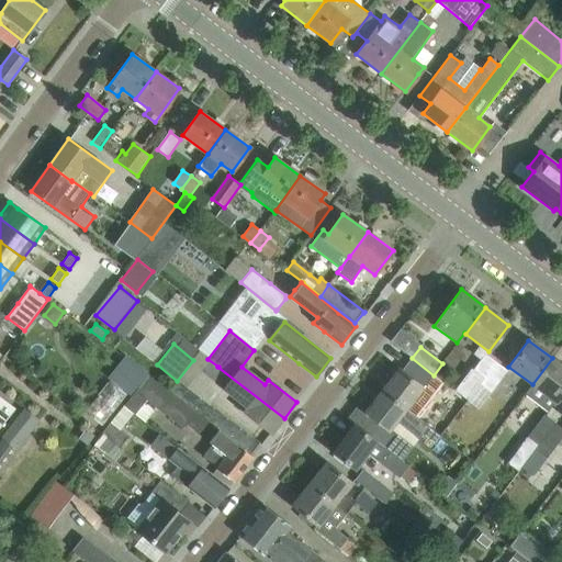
[(468,401),(496,362),(485,353),(462,383),(459,380),(451,389),(458,393),(468,401)]
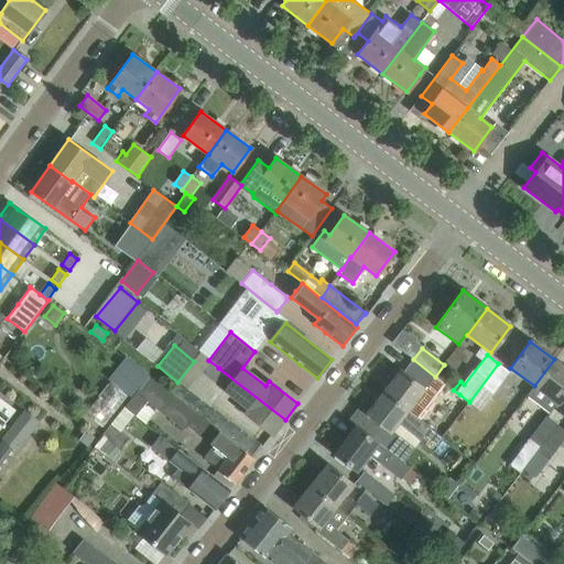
[(414,402),(423,390),(424,390),(435,377),(413,359),(403,372),(400,370),(382,393),(418,420),(424,410),(414,402)]
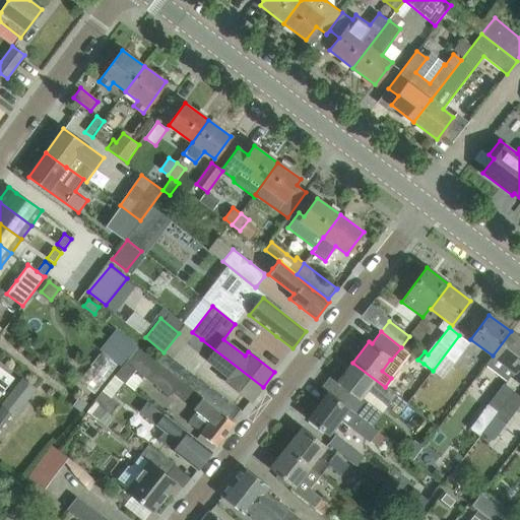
[(514,373),(519,365),(519,337),(511,331),(493,355),(484,366),(505,381),(513,372),(514,373)]
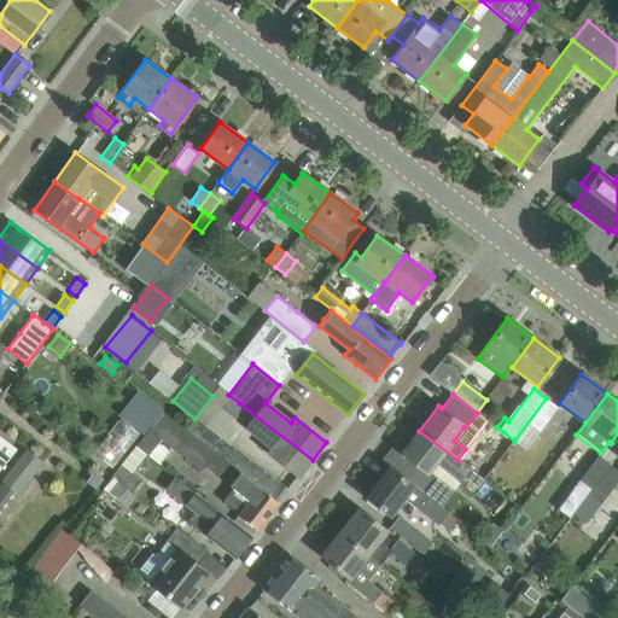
[(123,415),(145,431),(159,412),(139,396),(123,415)]
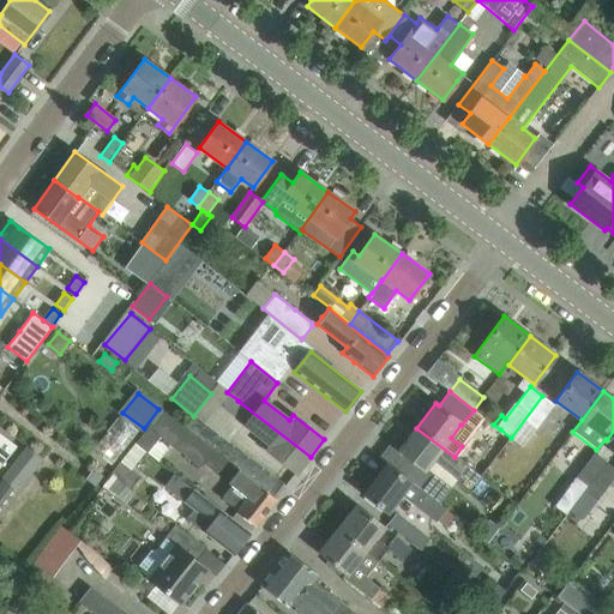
[(553,404),(542,396),(511,438),(521,445),(553,404)]
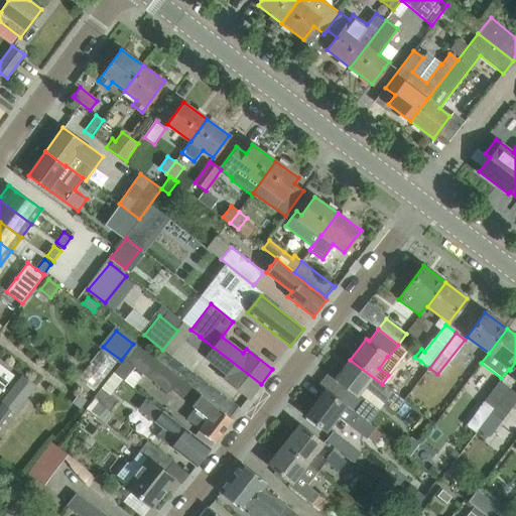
[(261,384),(200,337),(192,346),(227,373),(223,377),(250,398),(261,384)]
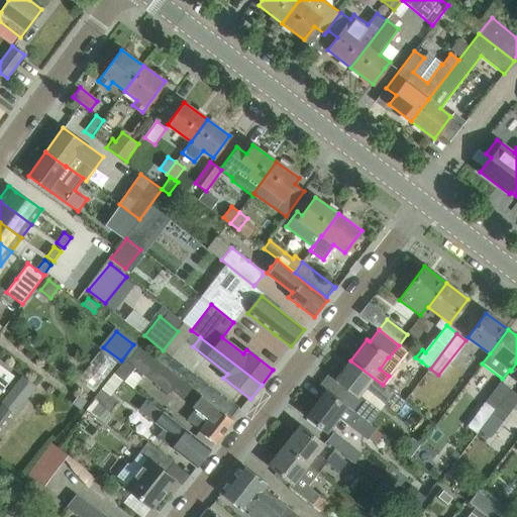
[(233,421),(218,408),(217,409),(201,396),(137,344),(114,373),(114,374),(122,380),(124,381),(134,368),(143,375),(167,394),(171,389),(174,391),(193,406),(196,408),(186,420),(200,431),(215,443),(233,421)]
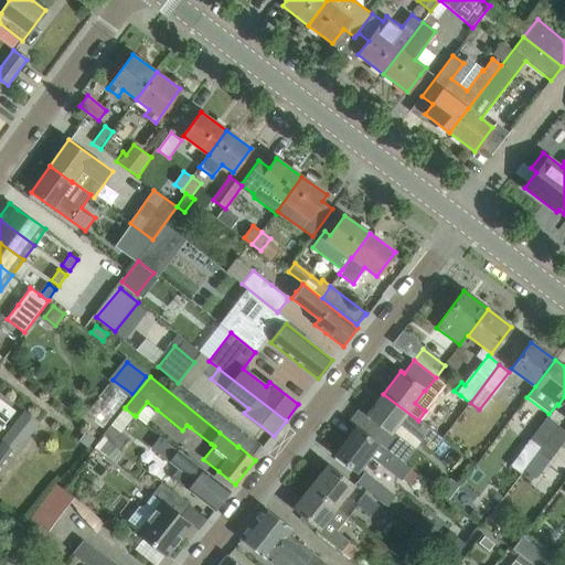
[(109,384),(85,415),(103,428),(127,397),(109,384)]
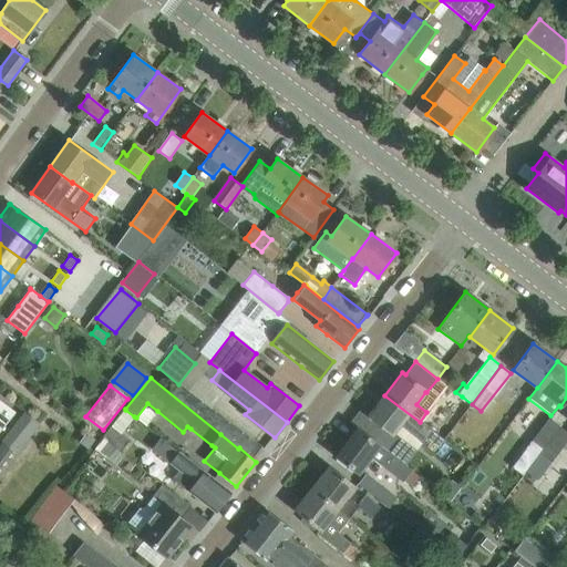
[(425,426),(420,422),(384,395),(369,415),(378,422),(367,435),(391,454),(401,440),(393,434),(400,425),(416,439),(422,442),(431,431),(425,426)]
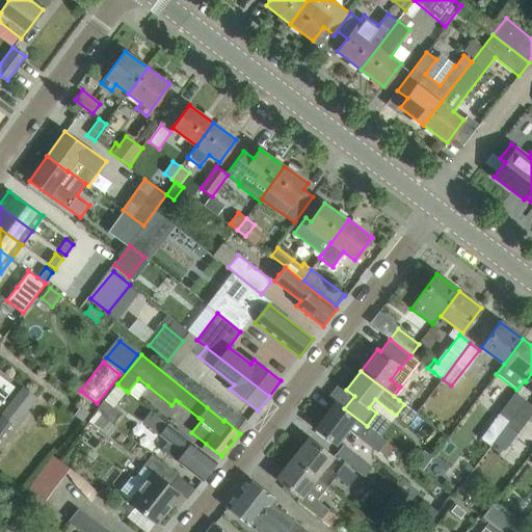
[(0,404),(15,387),(0,375),(0,404)]
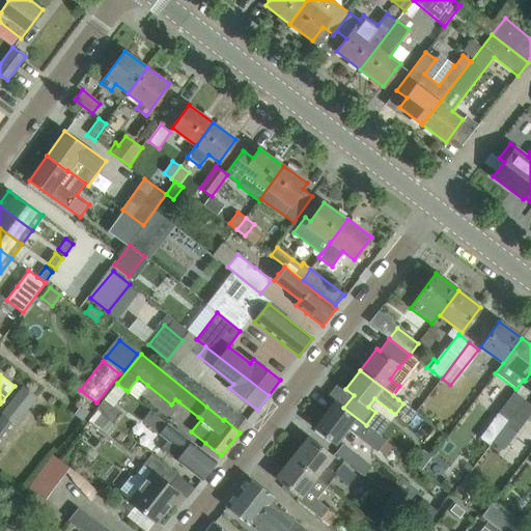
[(22,386),(0,413),(15,423),(35,397),(22,386)]
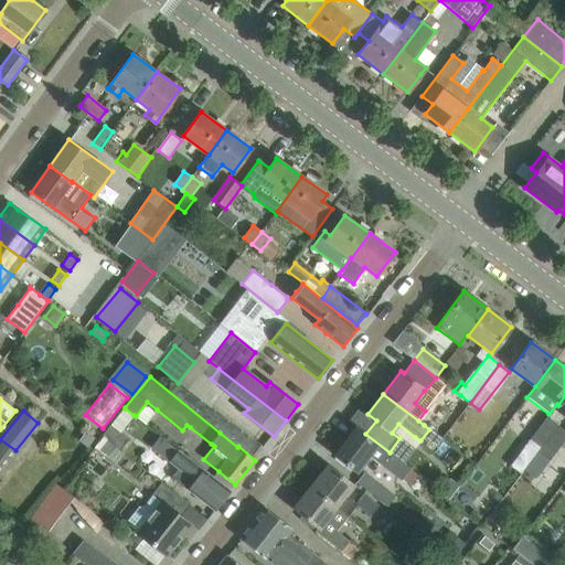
[(537,452),(558,426),(546,417),(529,439),(541,447),(537,451),(537,452)]
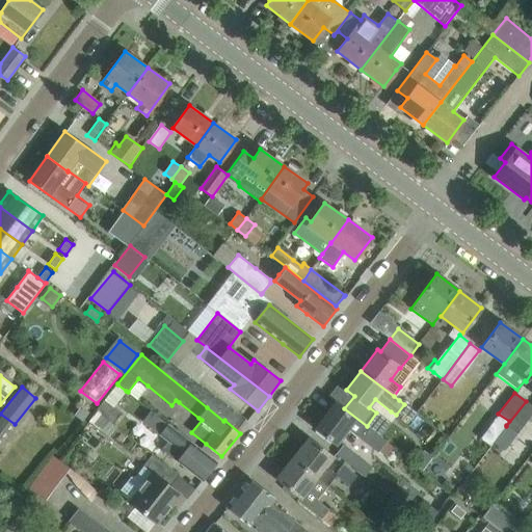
[(112,406),(105,400),(97,410),(98,411),(105,418),(113,424),(122,414),(112,406)]
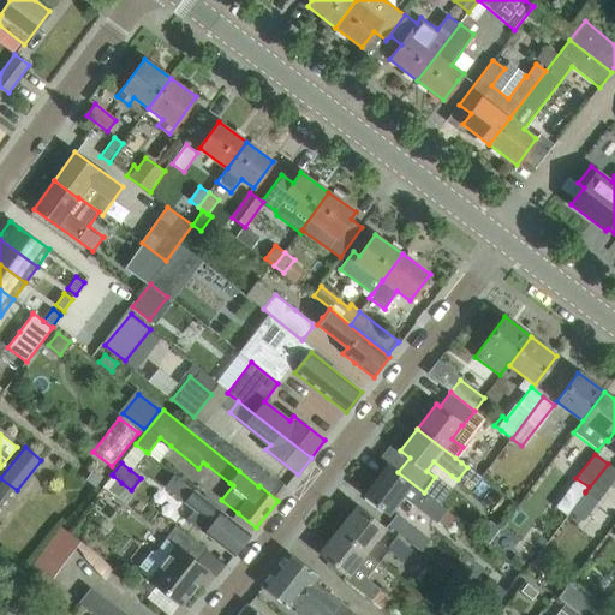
[(614,469),(608,464),(585,493),(597,501),(614,477),(614,469)]
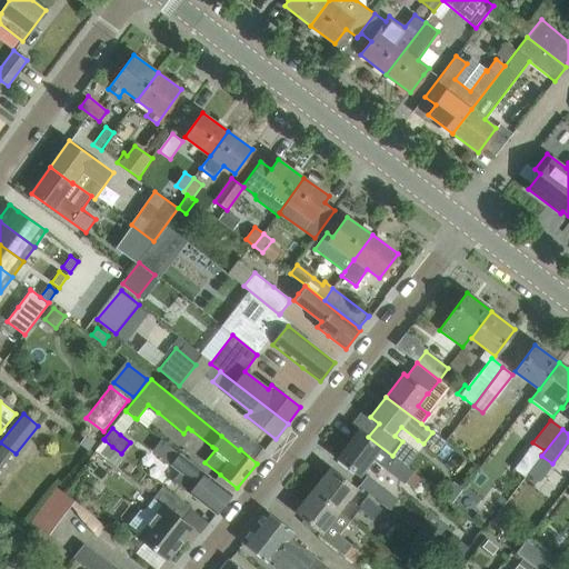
[(412,471),(392,456),(368,437),(359,430),(338,459),(359,475),(371,459),(402,483),(412,471)]
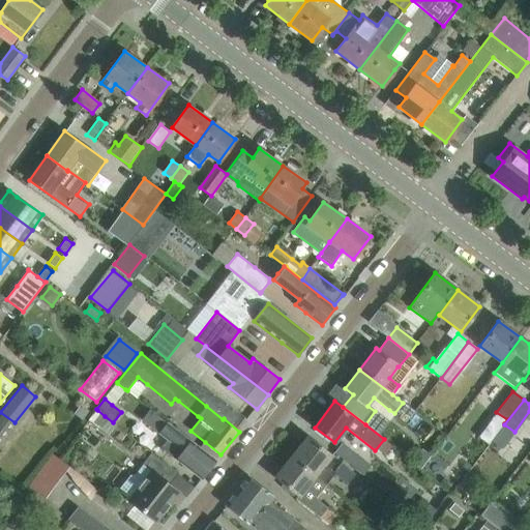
[(80,404),(74,412),(82,418),(88,410),(80,404)]
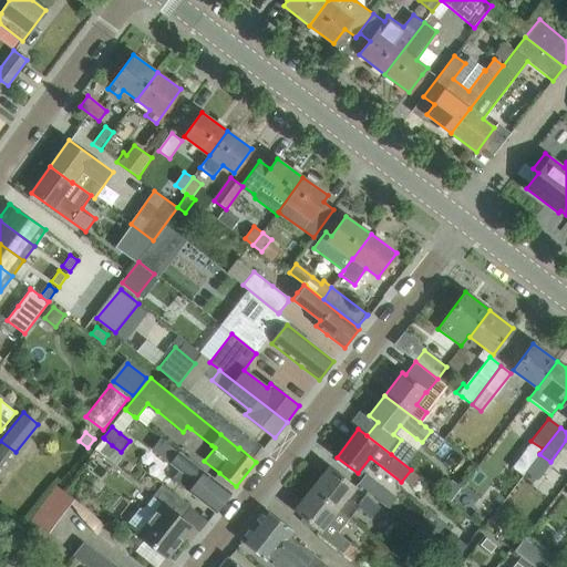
[(104,454),(112,445),(104,439),(96,447),(104,454)]
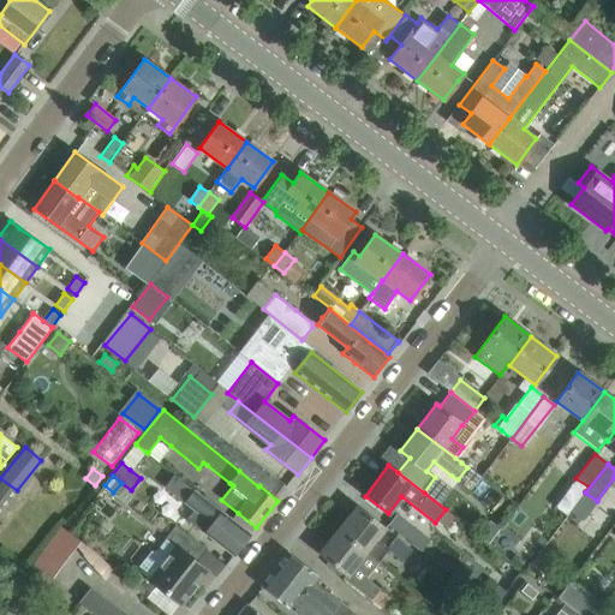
[(251,535),(193,490),(173,476),(167,484),(186,500),(184,503),(210,524),(204,532),(234,555),(251,535)]
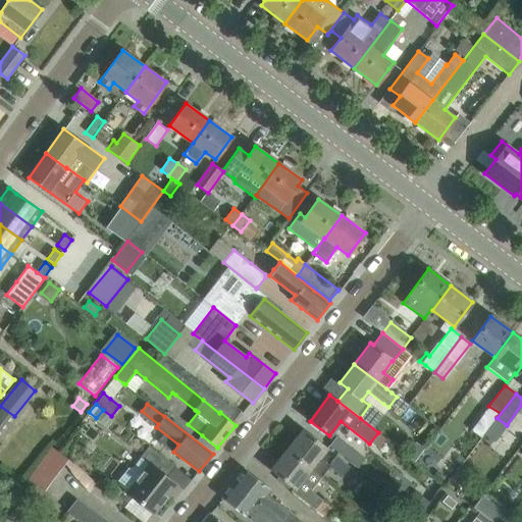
[(0,429),(11,415),(2,408),(0,410),(0,429)]
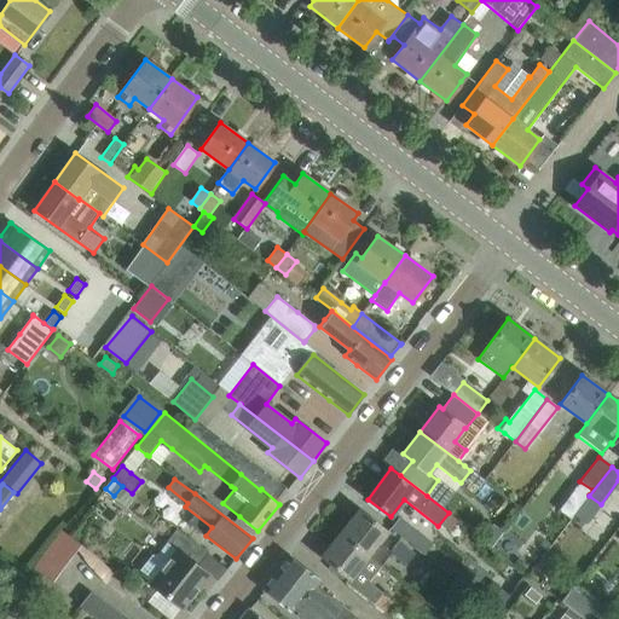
[(389,551),(379,542),(387,532),(359,510),(340,533),(381,566),(381,565),(391,553),(405,565),(414,553),(398,541),(389,551)]
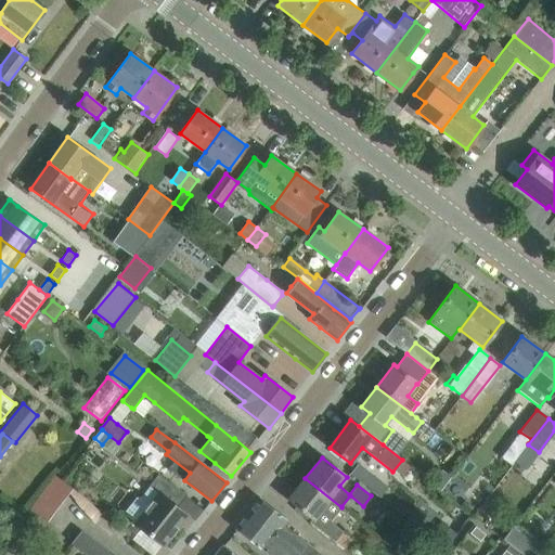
[(357,464),(349,474),(379,498),(387,487),(357,464)]
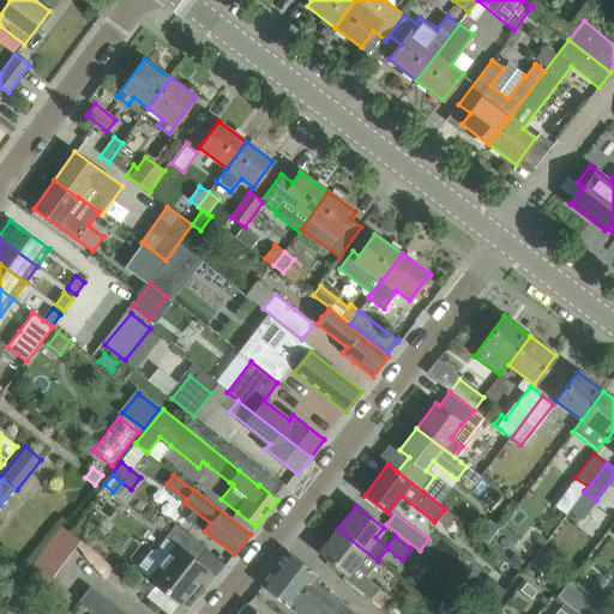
[(181,605),(208,570),(197,561),(206,549),(175,525),(164,537),(175,546),(166,558),(155,551),(151,551),(139,565),(140,572),(181,605)]
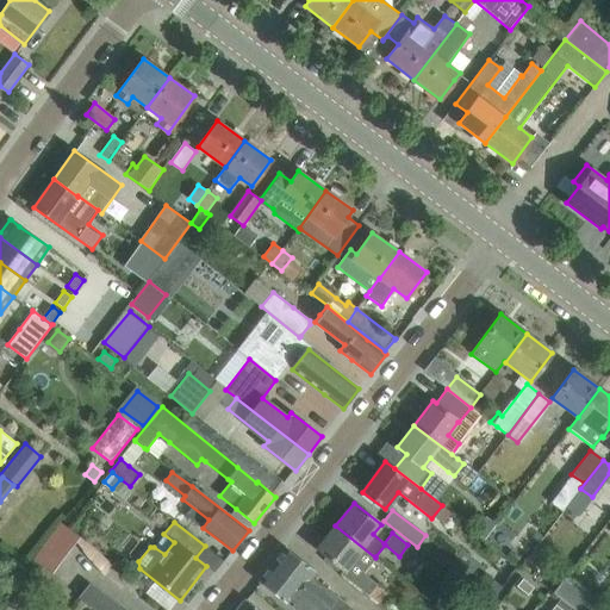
[(362,573),(375,558),(335,526),(317,548),(344,570),(341,573),(368,596),(377,584),(362,573)]
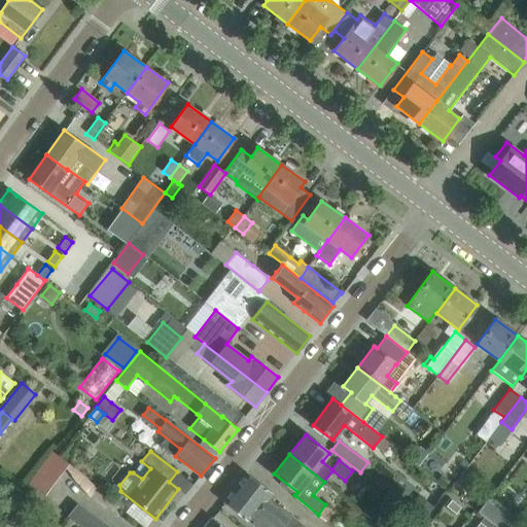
[(98,490),(68,465),(56,455),(32,484),(44,494),(65,469),(90,498),(98,490)]
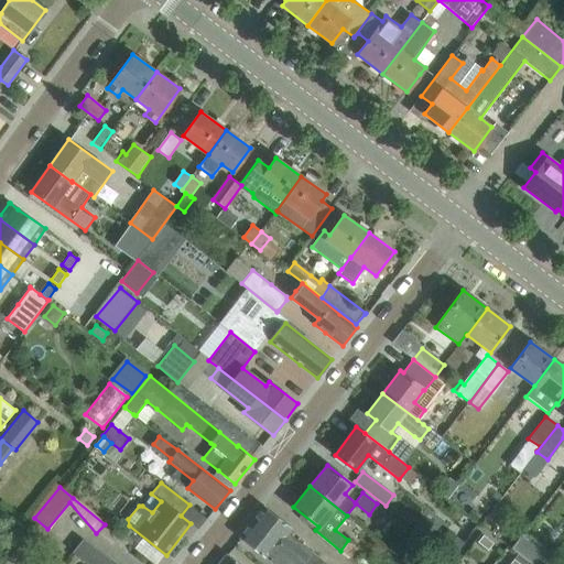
[(328,563),(288,533),(292,528),(263,506),(251,522),(304,563),(328,563)]
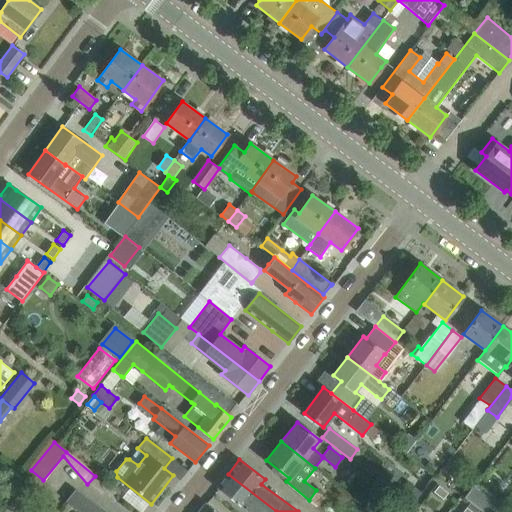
[(276,511),(228,474),(217,488),(233,500),(242,508),(243,507),(249,511),(276,511)]
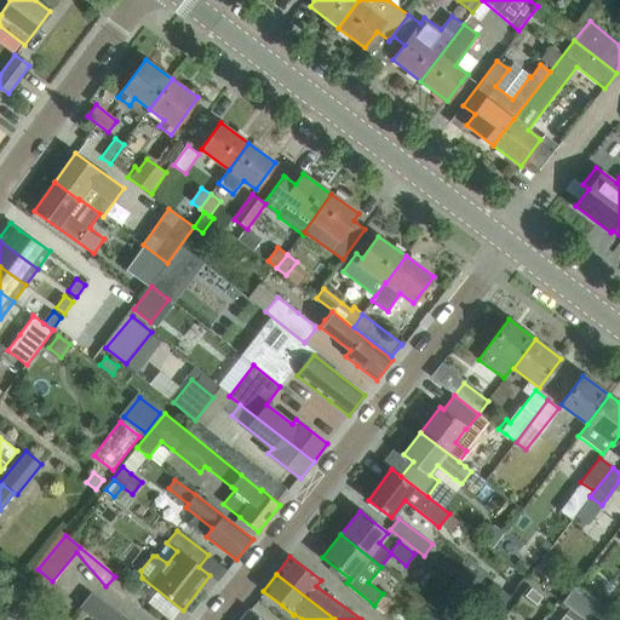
[(489,587),(478,602),(497,616),(509,602),(489,587)]
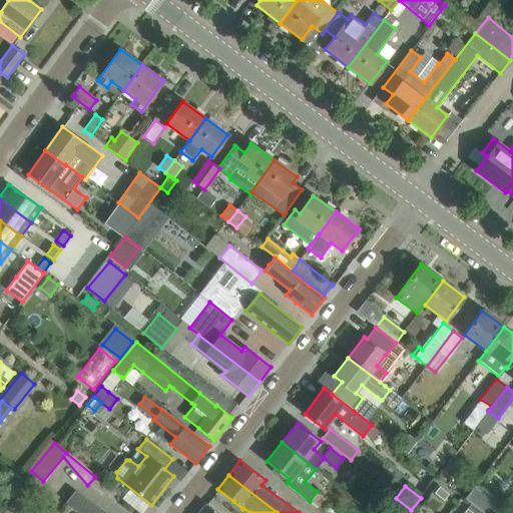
[(449,494),(440,487),(435,493),(444,500),(449,494)]
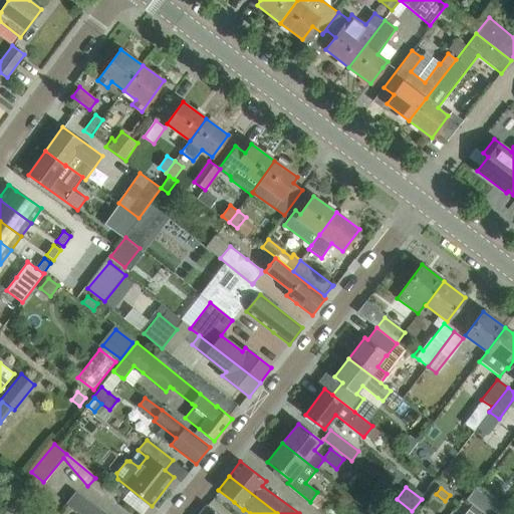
[(473,491),(472,490),(465,499),(484,513),(496,513),(501,509),(474,489),(473,491)]
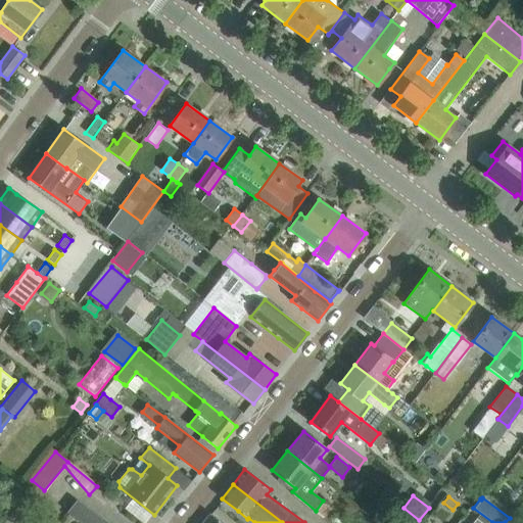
[(104,522),(76,501),(67,512),(82,522),(104,522)]
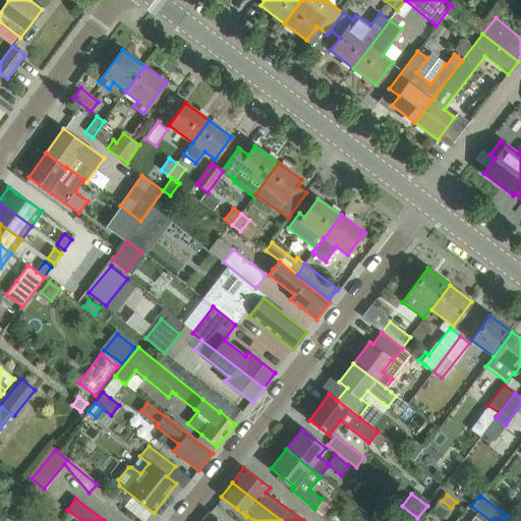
[(8,506),(0,516),(0,520),(1,520),(14,520),(19,515),(8,506)]
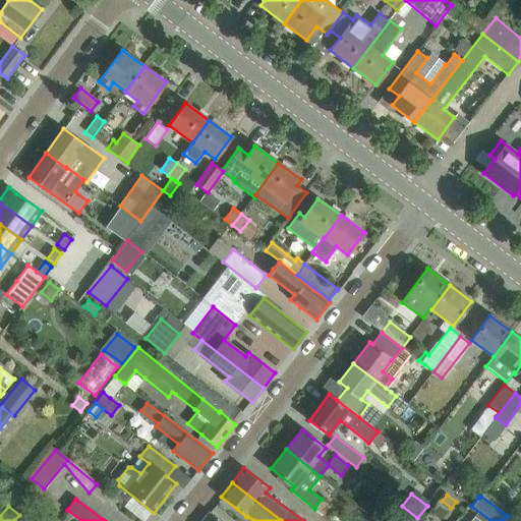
[(221,520),(210,512),(201,520),(221,520)]
